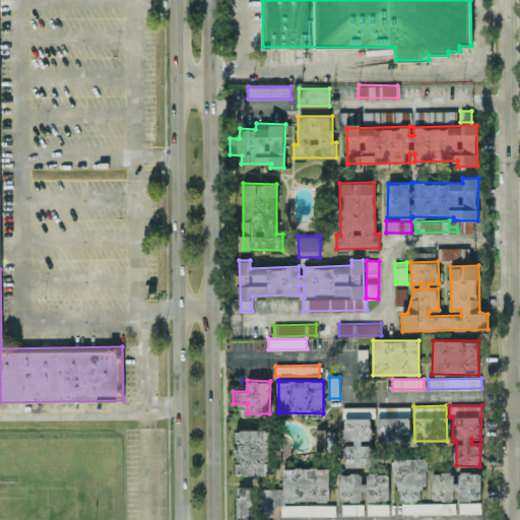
[(372,467),(373,445),(363,445),(363,440),(371,440),(371,416),(375,416),(375,407),(343,406),(343,440),(353,440),(353,445),(344,445),(343,466),(372,467)]
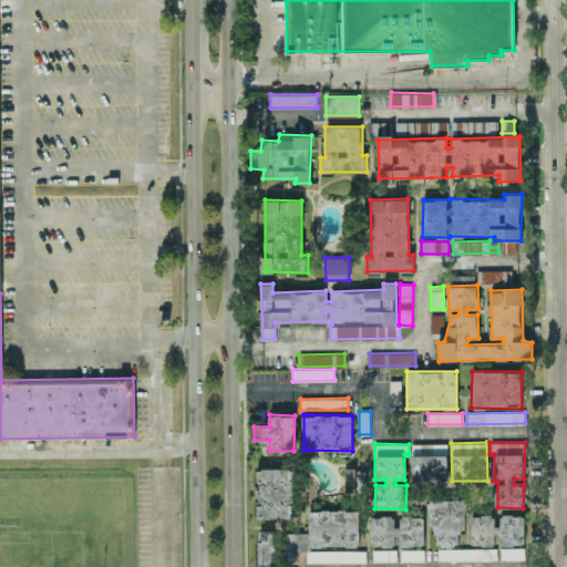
[(447,483),(446,443),(412,443),(412,483),(447,483)]
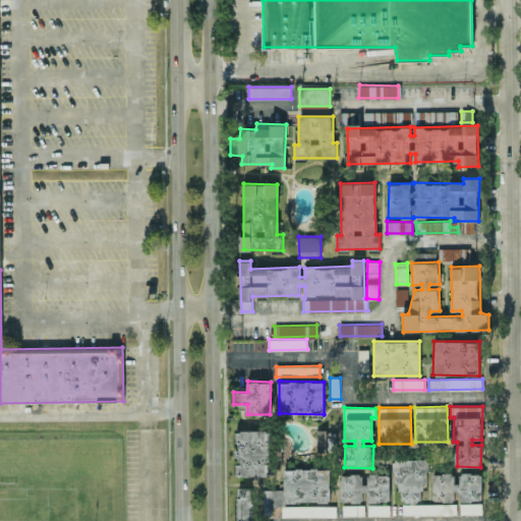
[(267,475),(267,429),(237,430),(238,476),(267,475)]
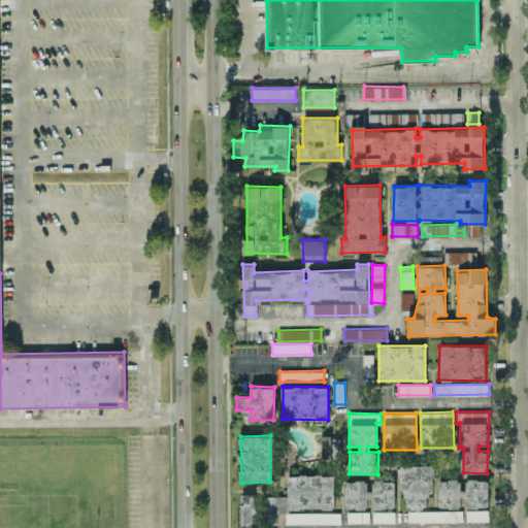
[(433,489),(433,465),(399,465),(399,489),(405,489),(405,507),(428,507),(428,489),(433,489)]
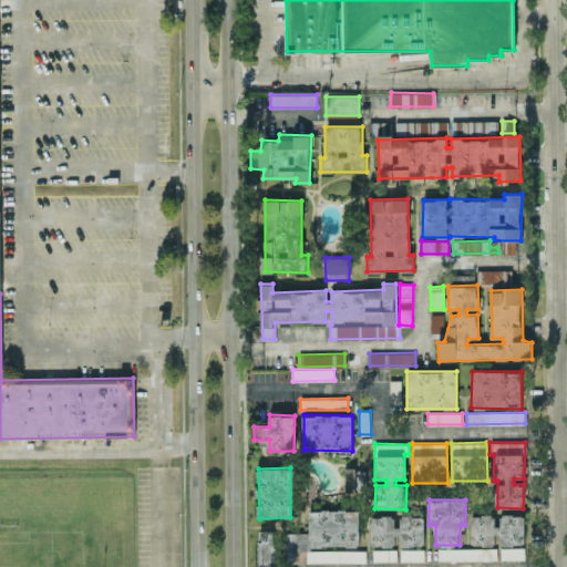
[(309,511),(309,547),(359,546),(358,509),(309,511)]
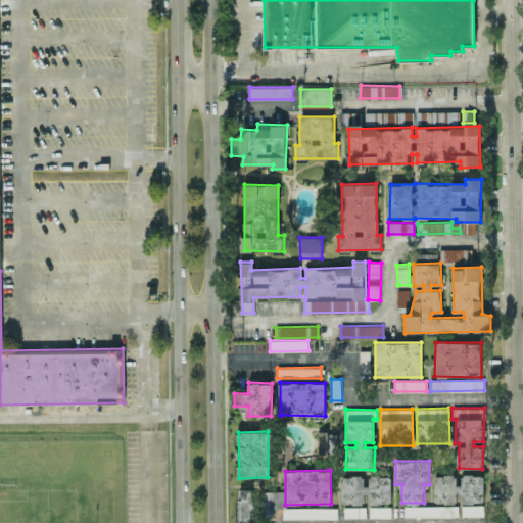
[(390,475),(369,475),(370,485),(364,485),(364,475),(341,476),(342,504),(364,504),(364,493),(369,493),(370,504),(391,503),(390,475)]
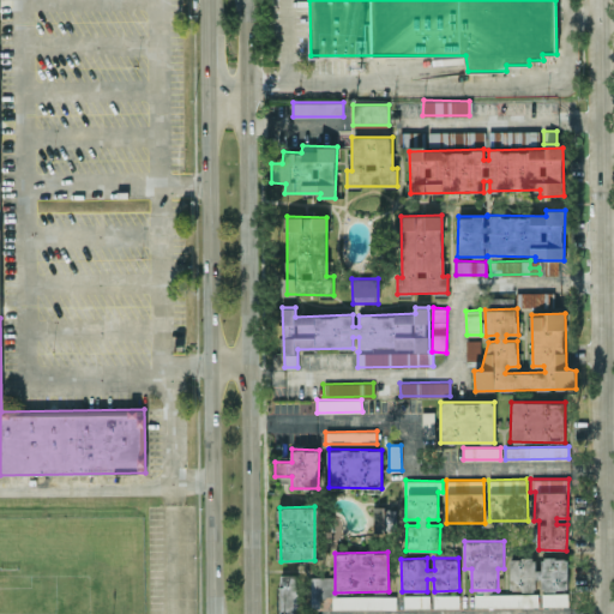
[(510,558),(510,590),(535,590),(535,579),(542,579),(542,590),(569,590),(567,558),(541,558),(542,569),(536,569),(536,558),(510,558)]
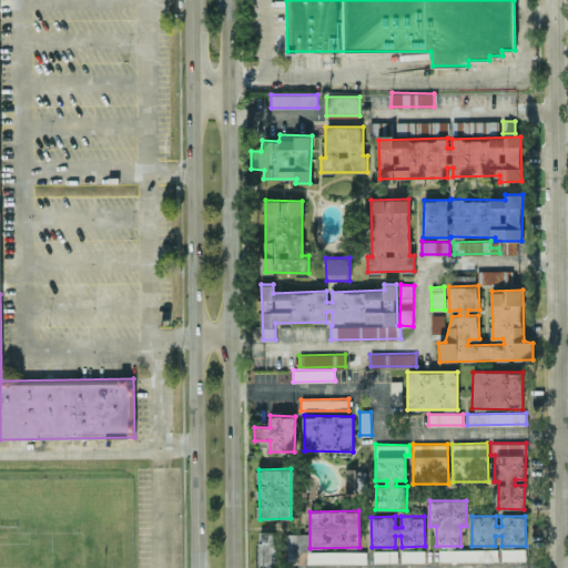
[(276,567),(275,531),(259,531),(259,567),(276,567)]
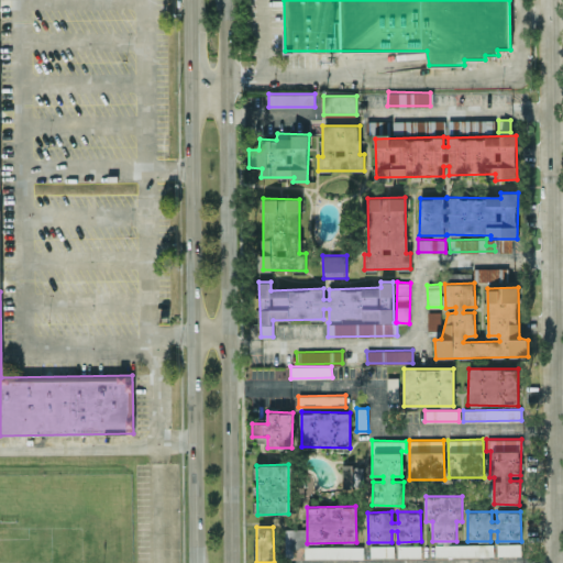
[(497,543),(497,555),(521,555),(520,543),(497,543)]
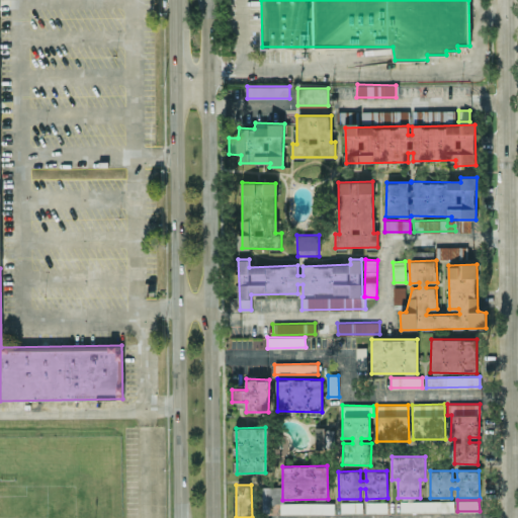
[(366,512),(387,512),(387,501),(366,501),(366,512)]
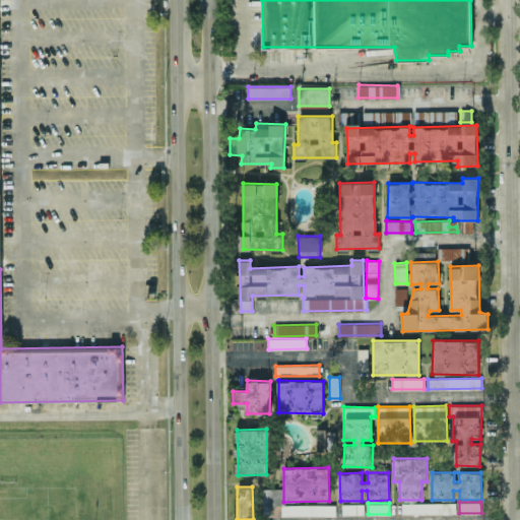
[(401,513),(456,514),(456,503),(401,503),(401,513)]
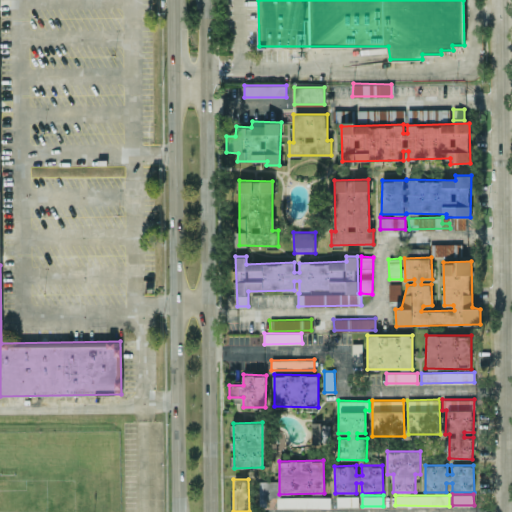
[(330,507),(330,496),(277,497),(277,508),(330,507)]
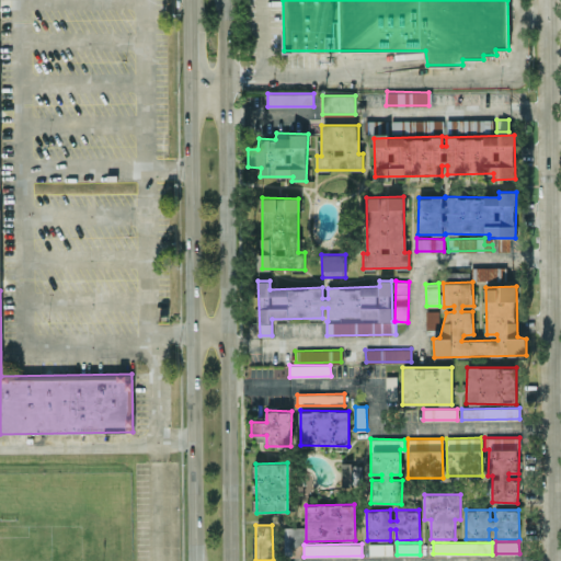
[(368,554),(392,556),(392,544),(369,544),(368,554)]
